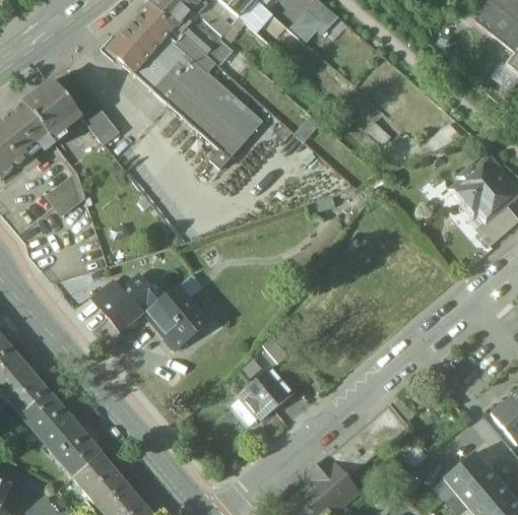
[(193,8),(184,0),(151,0),(149,2),(176,26),(177,26),(184,19),(193,8)]
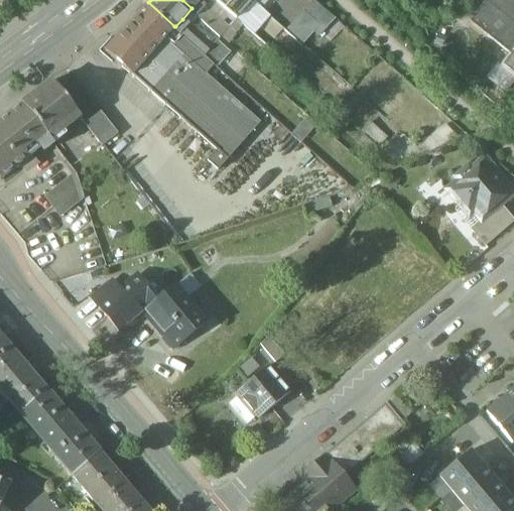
[(182,0),(191,8),(199,1),(200,0),(182,0)]
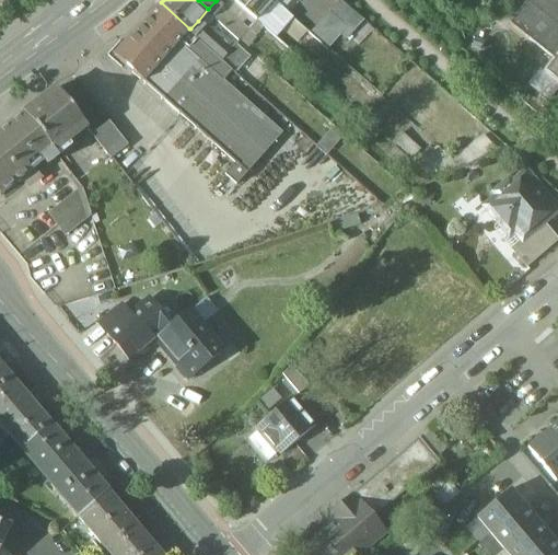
[(239,0),(258,18),(266,8),(257,0),(239,0)]
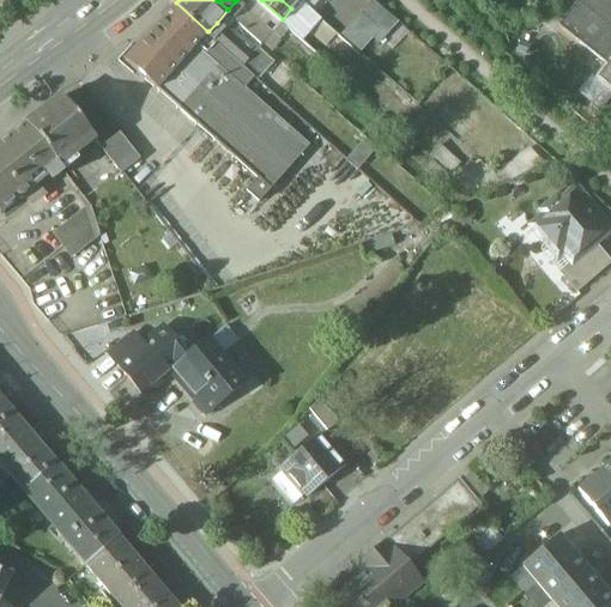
[(400,18),(380,0),(369,0),(363,7),(388,30),(400,18)]
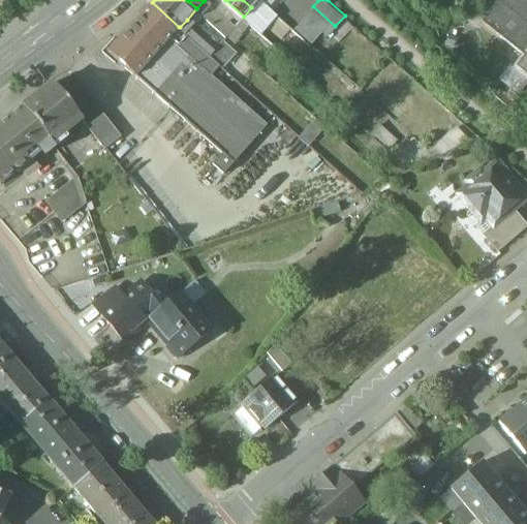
[(497,0),(483,19),(524,53),(526,50),(526,0),(497,0)]
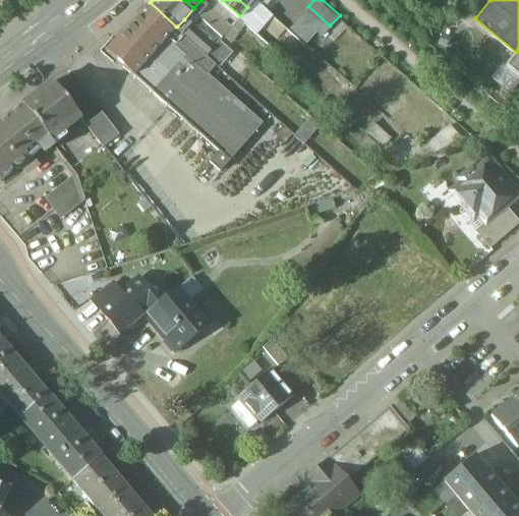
[(207,2),(204,4),(200,1),(193,8),(202,14),(200,15),(223,36),(232,25),(207,2)]
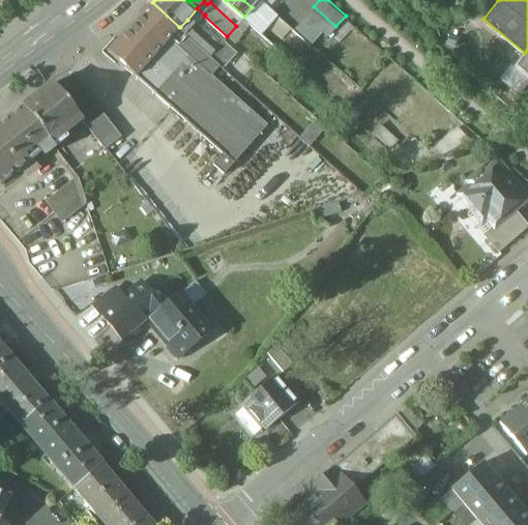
[(152,2),(109,50),(137,75),(179,27),(152,2)]
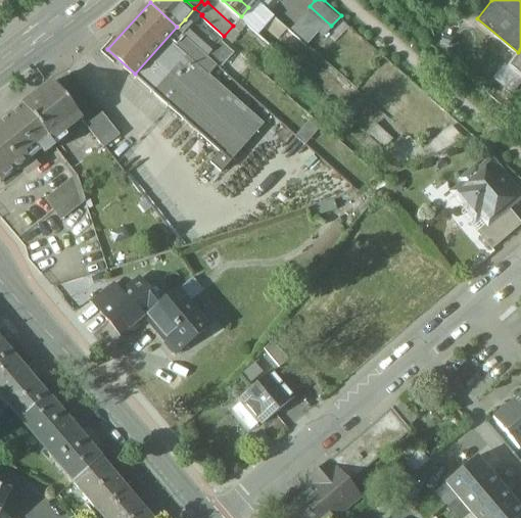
[(194,8),(185,19),(189,24),(191,21),(194,24),(201,15),(202,14),(194,8)]
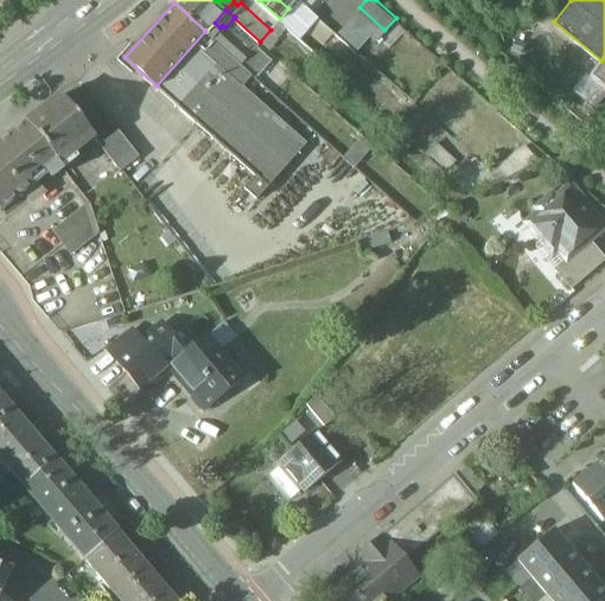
[(222,25),(220,27),(215,23),(207,31),(242,63),(252,51),(225,27),(222,25)]
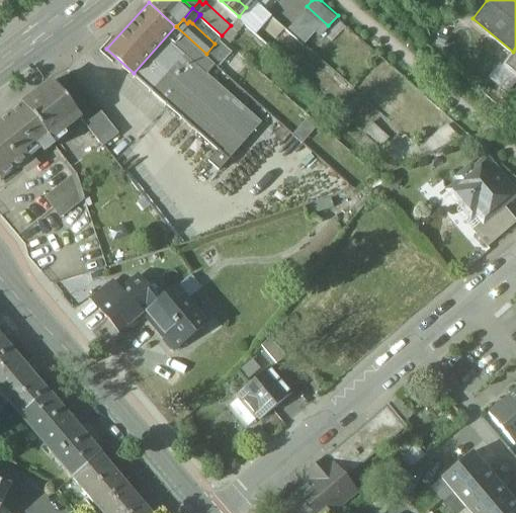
[(176,26),(175,26),(134,73),(219,149),(209,159),(220,168),(262,120),(207,72),(216,62),(206,54),(176,26)]
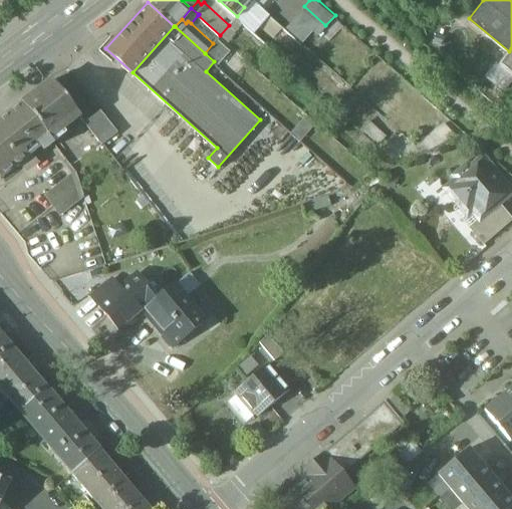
[(251,34),(237,48),(245,55),(258,41),(251,34)]
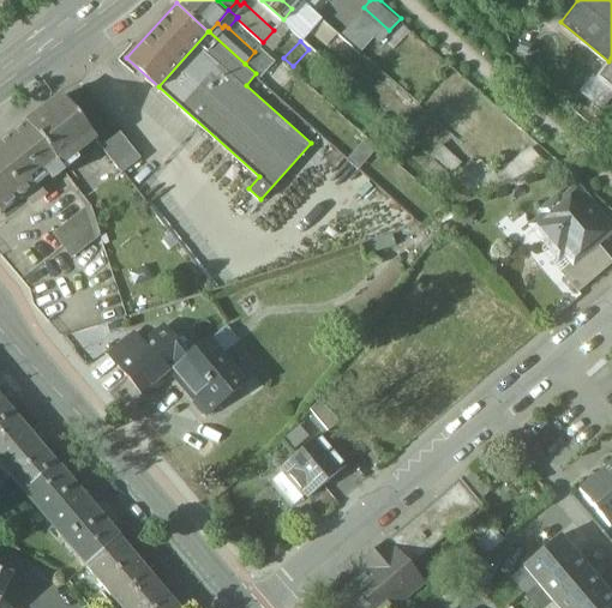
[(255,52),(245,64),(256,73),(257,73),(263,66),(273,56),(261,46),(255,52)]
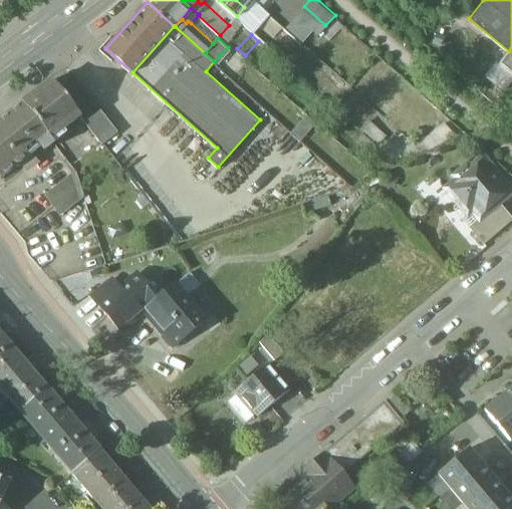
[(258,41),(245,55),(254,64),(267,50),(258,41)]
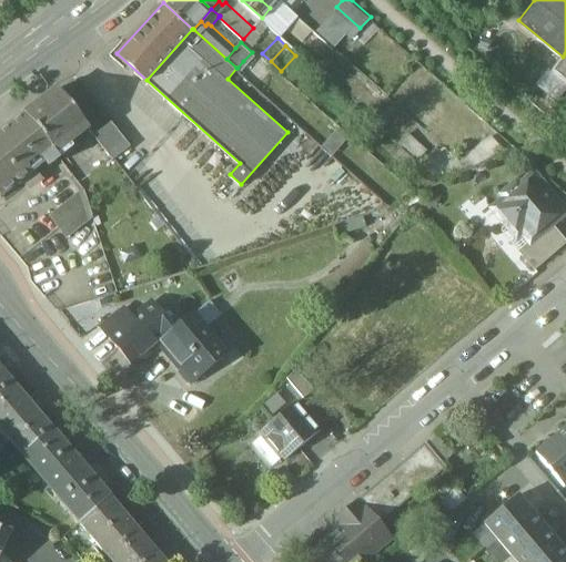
[(565,53),(563,57),(553,70),(565,80),(565,53)]
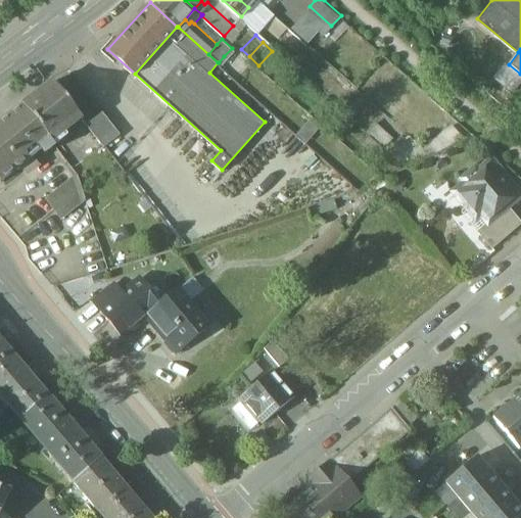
[(231,62),(224,56),(219,62),(225,68),(231,62)]
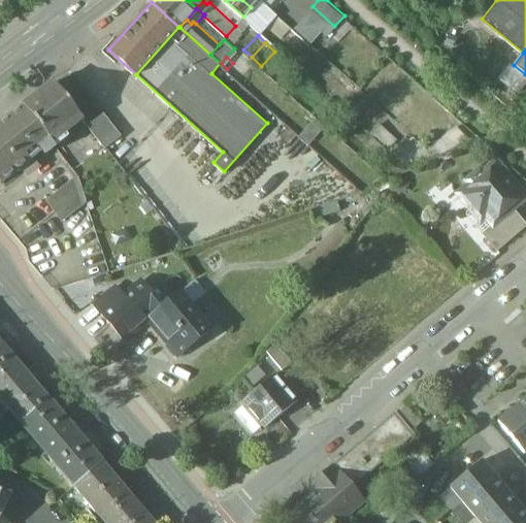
[(55,79),(24,103),(53,140),(84,117),(55,79)]
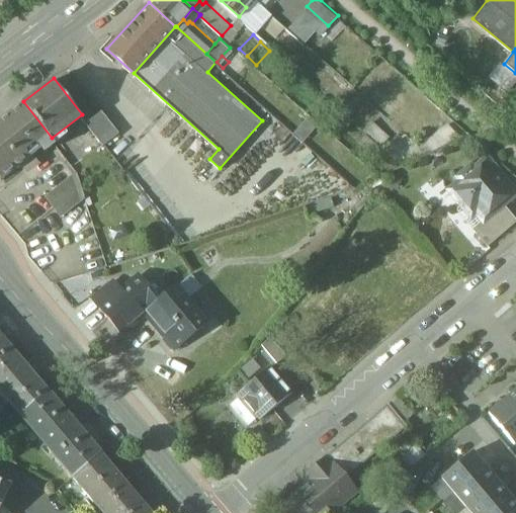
[(70,86),(87,116),(101,108),(84,79),(70,86)]
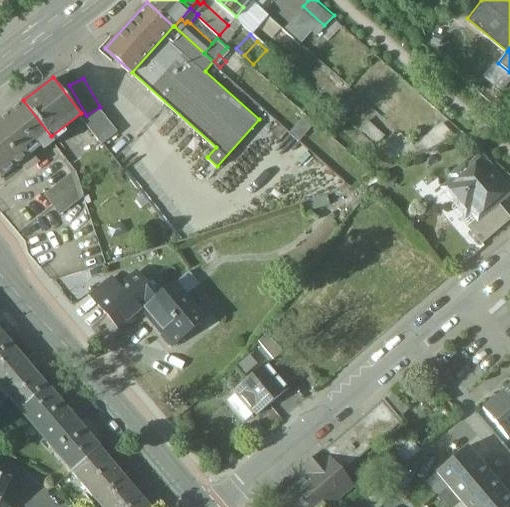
[(23,100),(0,118),(0,173),(2,175),(41,144),(44,148),(54,141),(51,136),(23,100)]
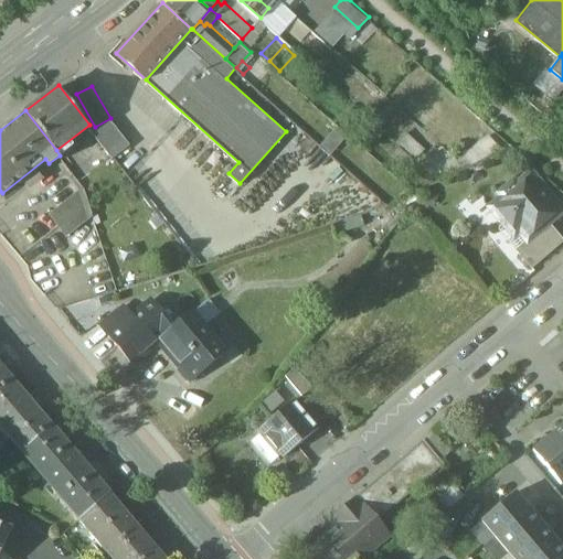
[(129,143),(110,119),(94,131),(113,157),(129,143)]
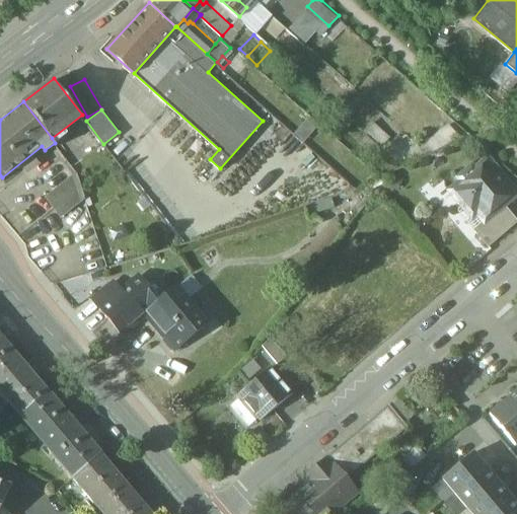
[(450,122),(422,146),(426,150),(429,153),(454,140),(462,137),(450,122)]
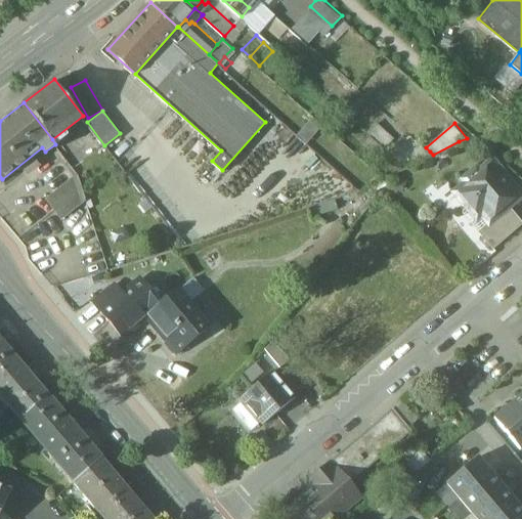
[(423,145),(405,155),(400,146),(393,150),(406,163),(430,152),(426,147),(423,145)]
